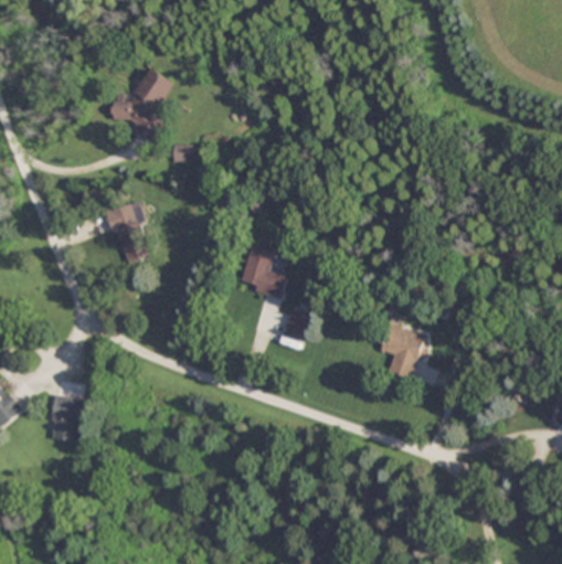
[(119,100),(110,117),(154,139),(161,123),(152,117),(172,80),(148,67),(129,105),(119,100)]
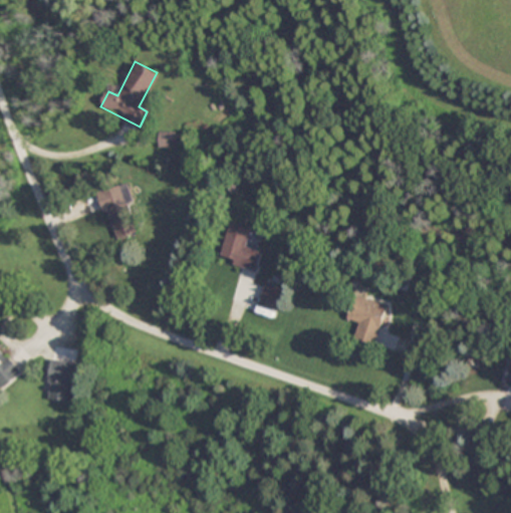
[(97,193),(111,241),(135,234),(125,204),(131,202),(124,184),(97,193)]
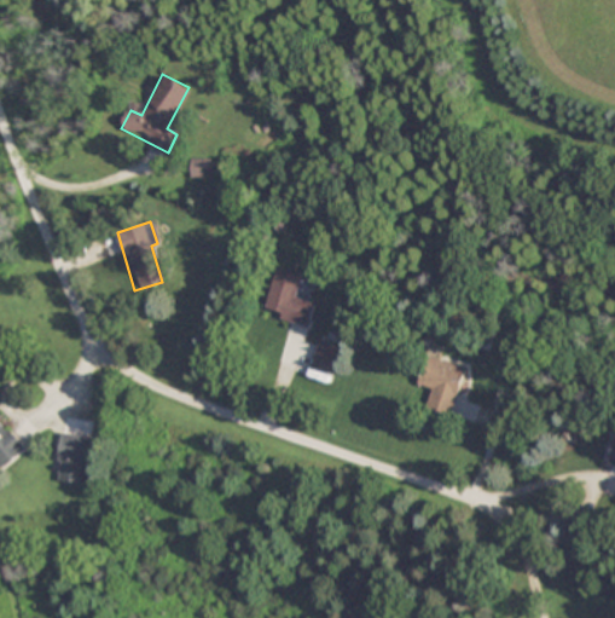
[(295,296),(302,273),(277,266),(261,315),(306,329),(314,302),(295,296)]
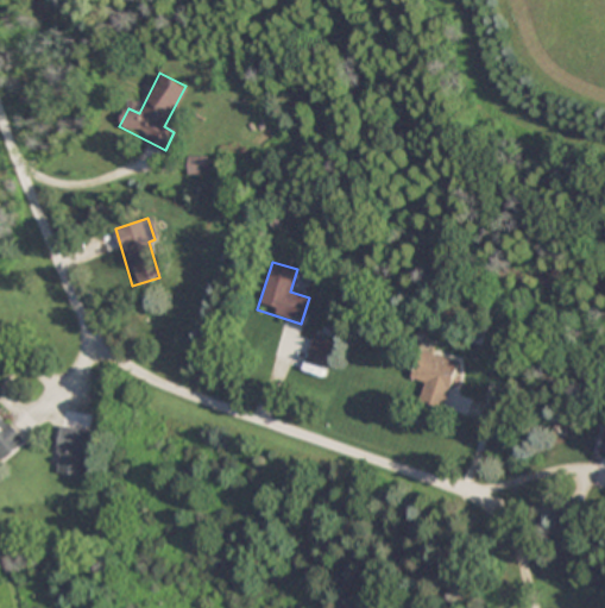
[(325,368),(333,344),(313,338),(306,361),(325,368)]
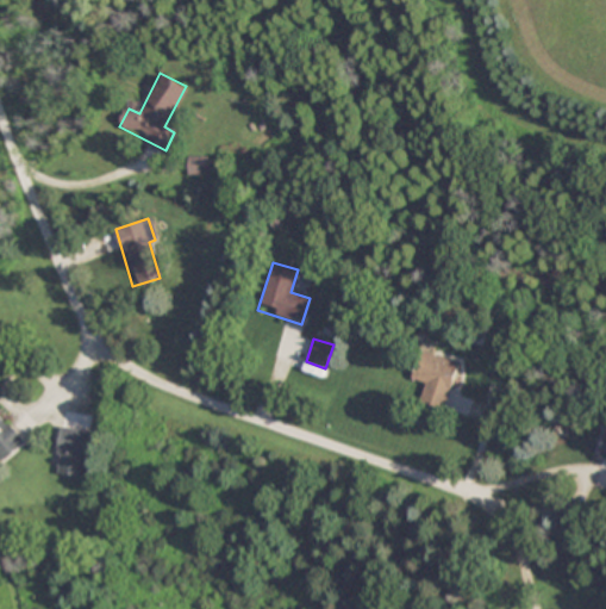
[(444,410),(457,361),(418,350),(410,379),(424,384),(418,403),(444,410)]
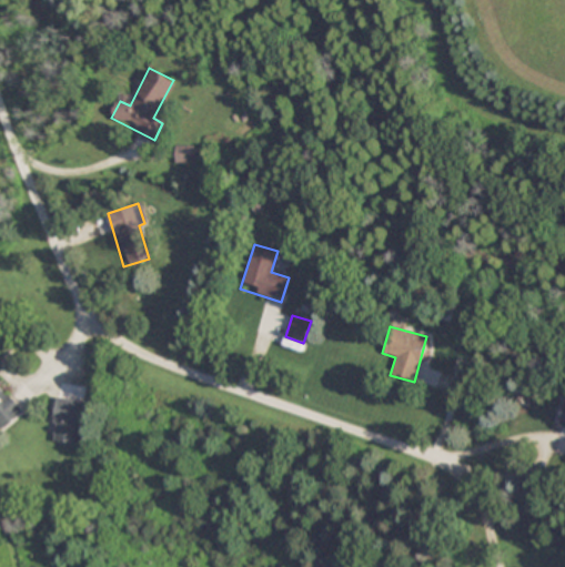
[(0,428),(2,431),(24,408),(0,382),(0,428)]
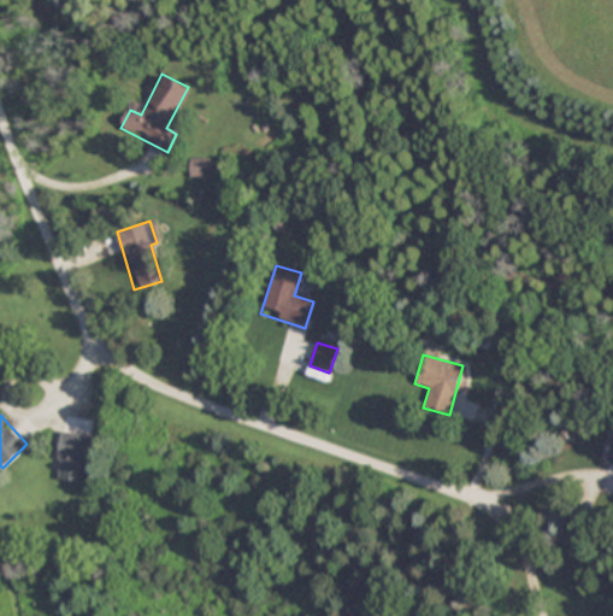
[(59,461),(88,462),(89,435),(59,434),(59,461)]
